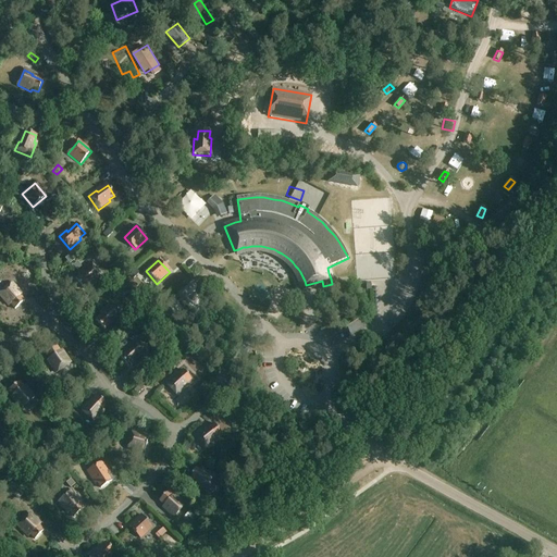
[(77,262),(73,265),(77,271),(82,267),(77,262)]
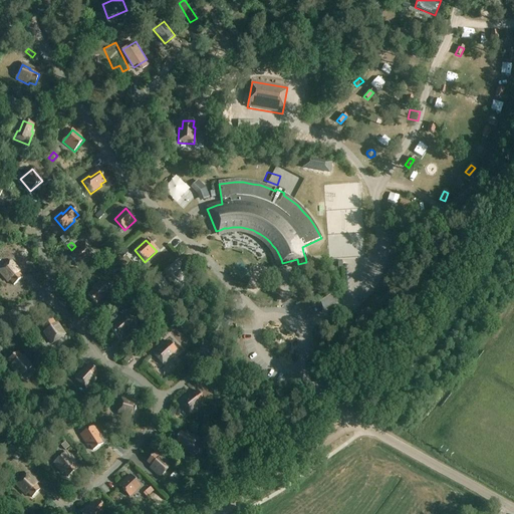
[(87,261),(94,255),(83,244),(73,252),(74,254),(69,258),(77,267),(85,260),(87,261)]
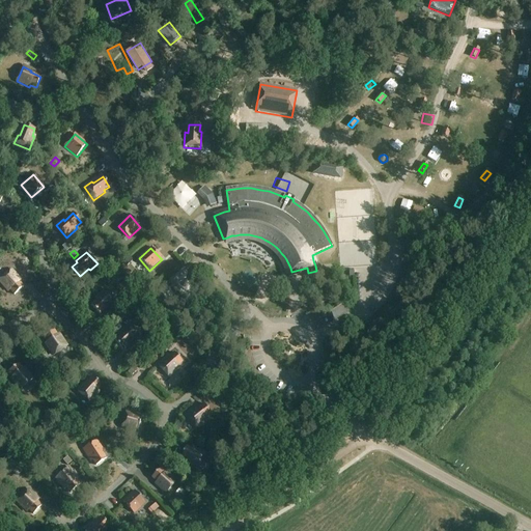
[(14,296),(23,287),(16,279),(17,277),(11,271),(0,279),(0,282),(8,291),(9,290),(14,296)]
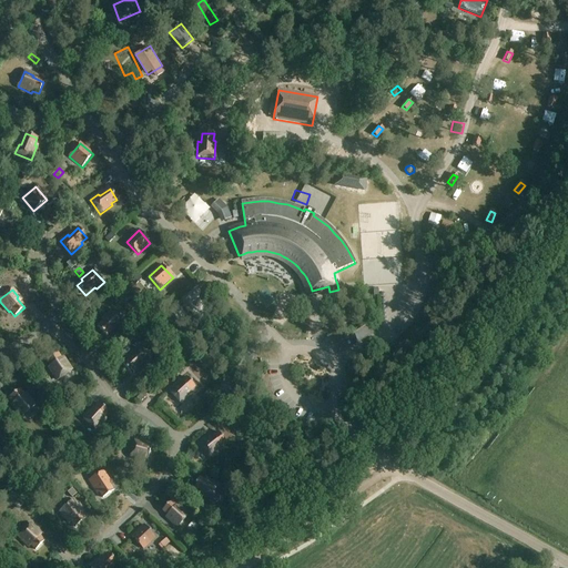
[(117,330),(124,323),(112,311),(101,321),(103,322),(98,327),(107,336),(115,328),(117,330)]
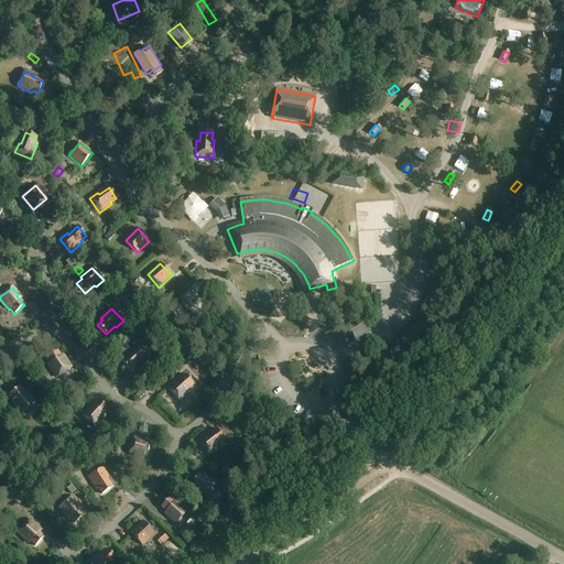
[(338,325),(348,318),(345,313),(335,321),(338,325)]
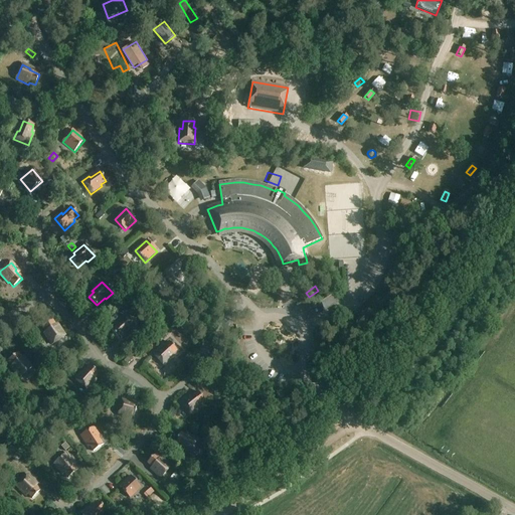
[(110,318),(109,319),(112,323),(118,319),(113,314),(110,317),(110,318)]
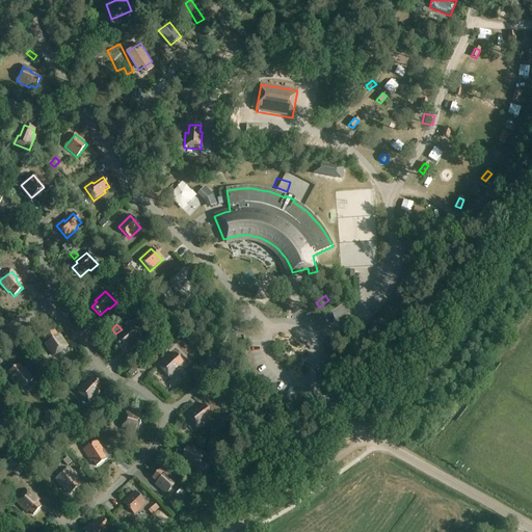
[(132,344),(139,338),(129,326),(118,336),(120,337),(114,342),(123,350),(131,343),(132,344)]
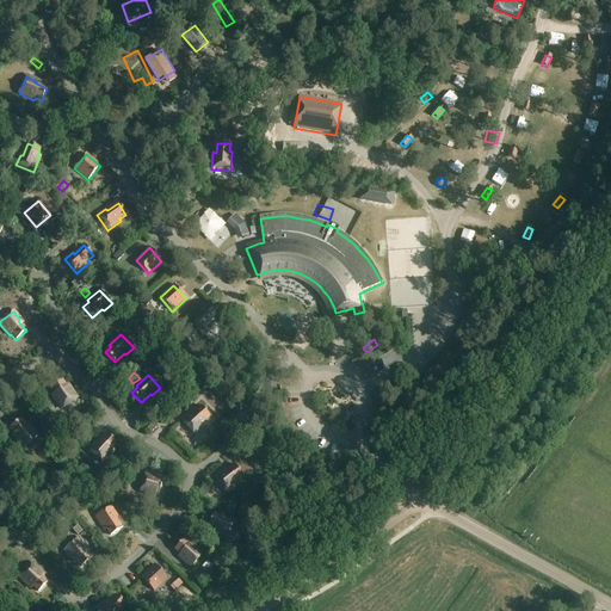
[(66,387),(61,381),(50,388),(57,399),(55,400),(61,409),(76,399),(68,386),(66,387)]
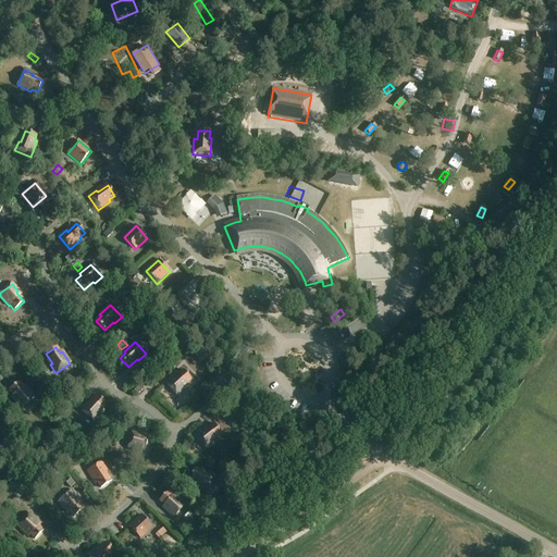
[(192,380),(183,370),(174,379),(173,376),(165,384),(177,396),(188,386),(186,384),(192,380)]
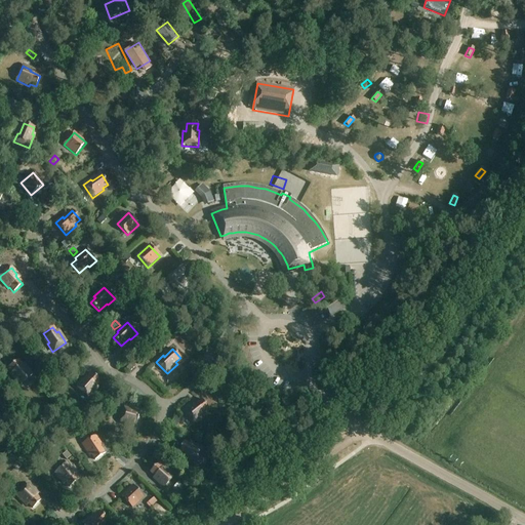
[(39,359),(42,357),(44,355),(40,350),(38,351),(35,353),(39,359)]
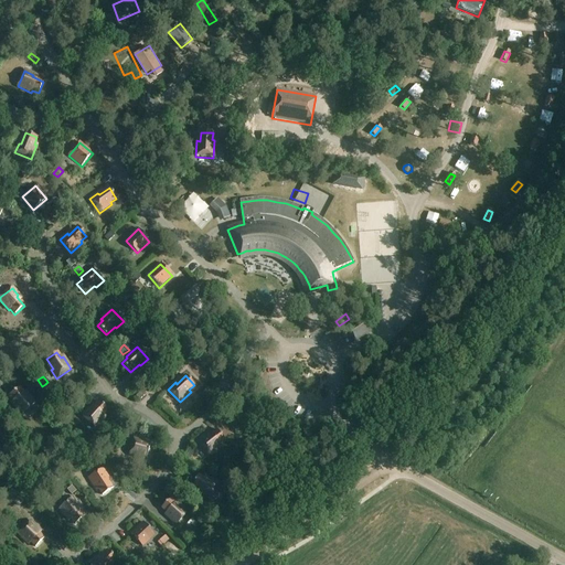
[(33,384),(28,387),(32,393),(38,390),(33,384)]
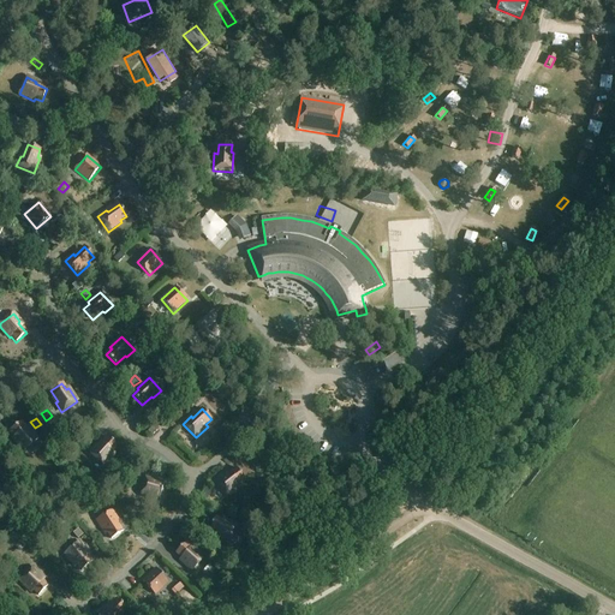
[(25,428),(21,422),(10,431),(18,441),(16,442),(23,451),(37,440),(28,427),(25,428)]
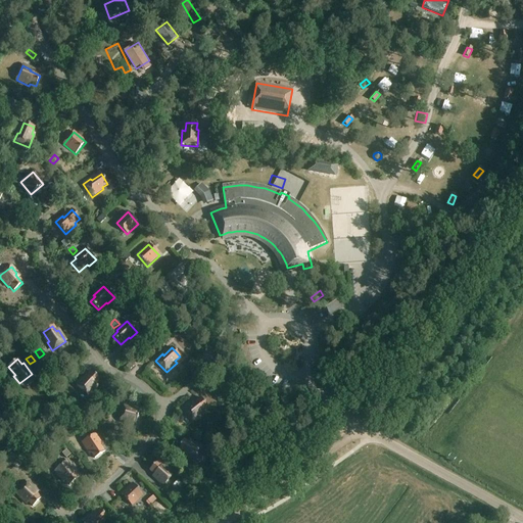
[(131,361),(125,366),(129,371),(135,365),(131,361)]
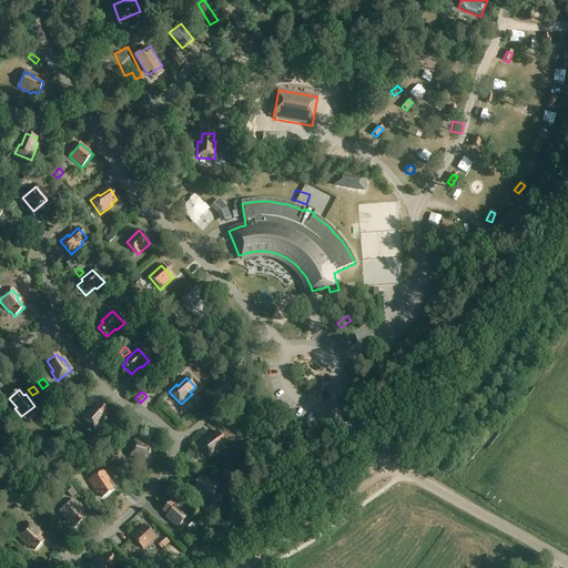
[(0,408),(7,416),(13,411),(2,397),(0,398),(0,408)]
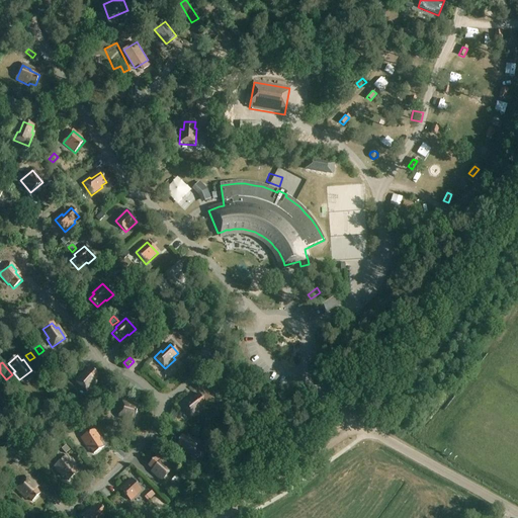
[(94,381),(99,376),(90,368),(83,376),(81,375),(75,381),(87,393),(96,382),(94,381)]
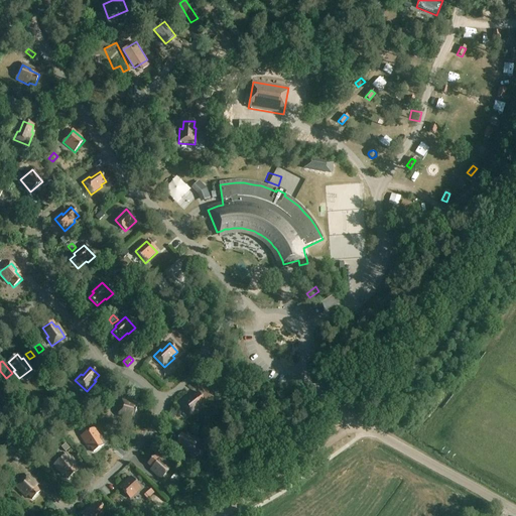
[(206,402),(198,393),(189,400),(187,398),(180,404),(190,416),(202,407),(200,406),(206,402)]
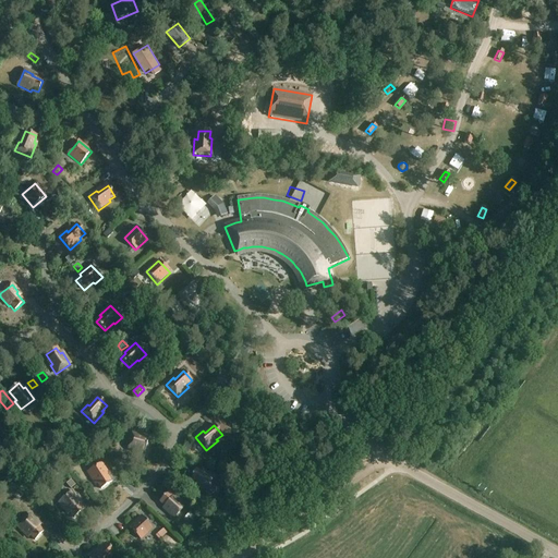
[(144,453),(148,437),(132,433),(128,449),(144,453)]
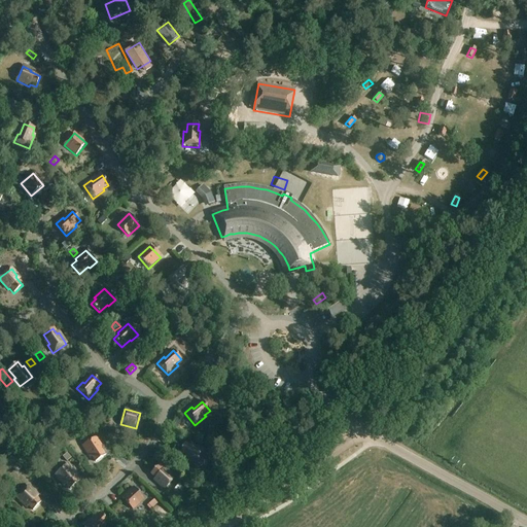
[(180,422),(175,420),(171,427),(176,429),(180,422)]
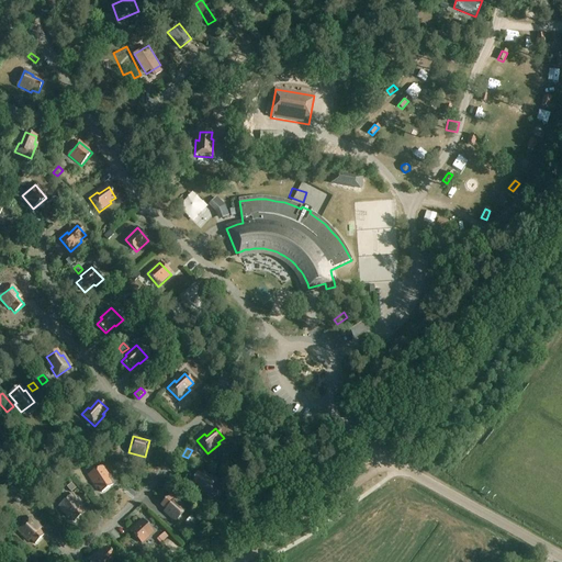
[(101,493),(112,486),(105,476),(108,475),(102,467),(88,476),(96,489),(98,487),(101,493)]
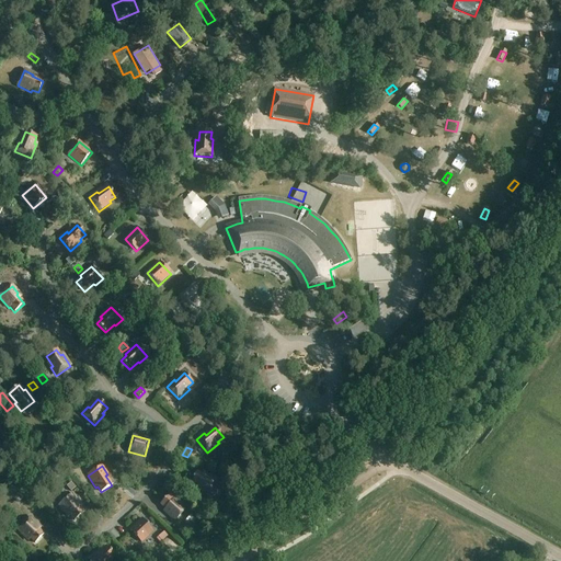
[(203,474),(196,472),(191,484),(202,489),(202,491),(210,494),(217,479),(203,472),(203,474)]
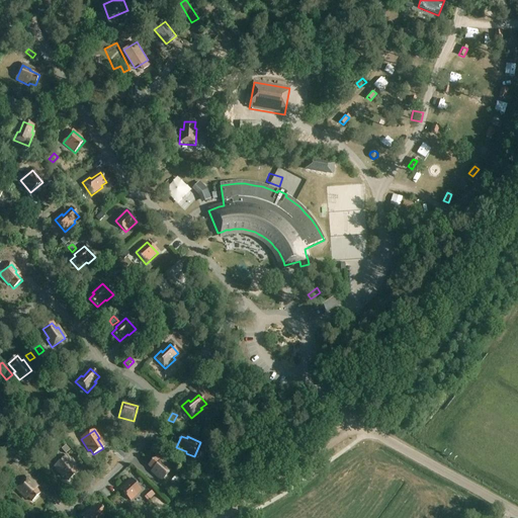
[(177,458),(179,453),(163,446),(161,451),(177,458)]
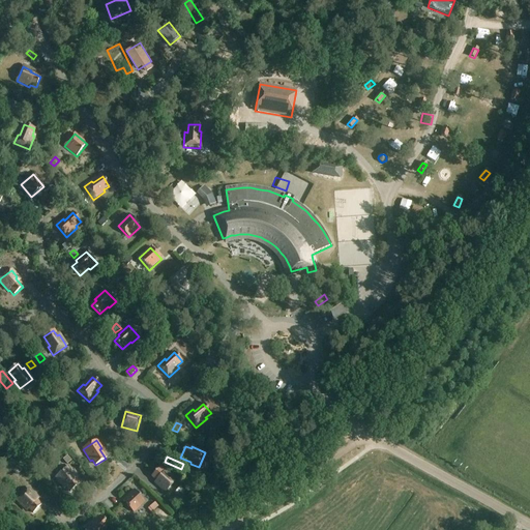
[(17,466),(11,471),(16,476),(22,470),(17,466)]
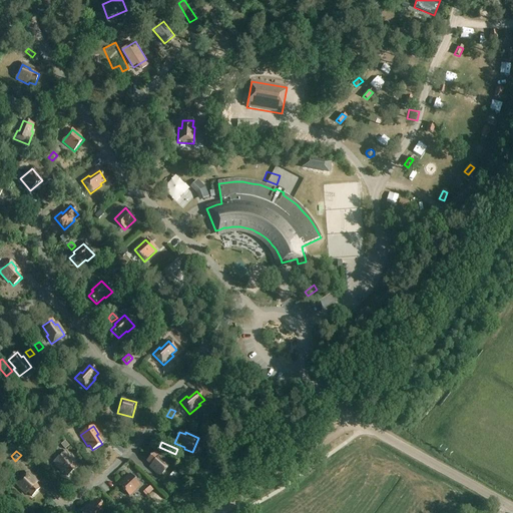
[(68,476),(77,469),(70,461),(71,459),(66,452),(54,462),(62,473),(64,471),(68,476)]
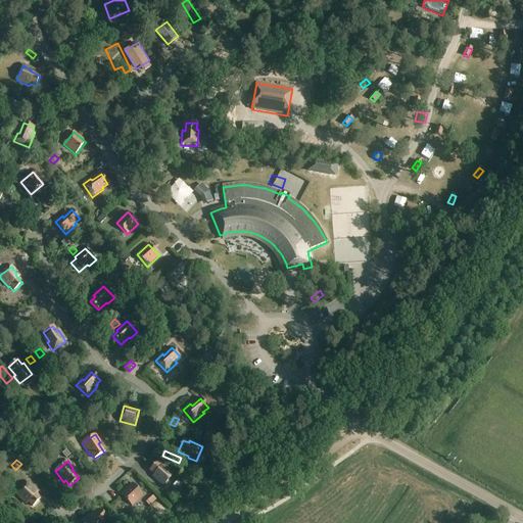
[(163,485),(174,474),(163,465),(162,466),(157,462),(149,471),(157,478),(156,479),(163,485)]
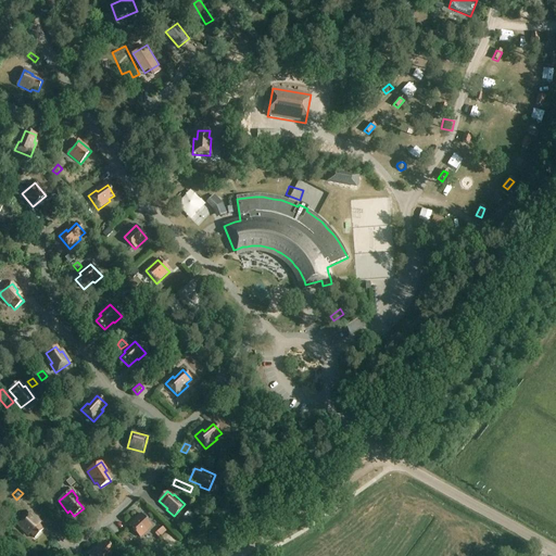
[(142,507),(158,519),(161,515),(147,503),(142,507)]
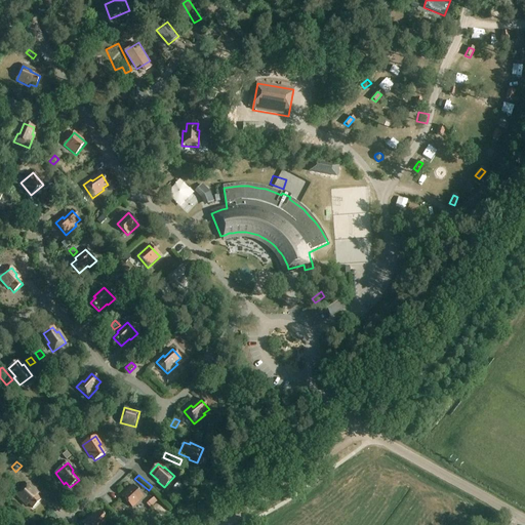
[(33,509),(41,500),(33,492),(34,491),(28,485),(16,496),(27,506),(28,505),(33,509)]
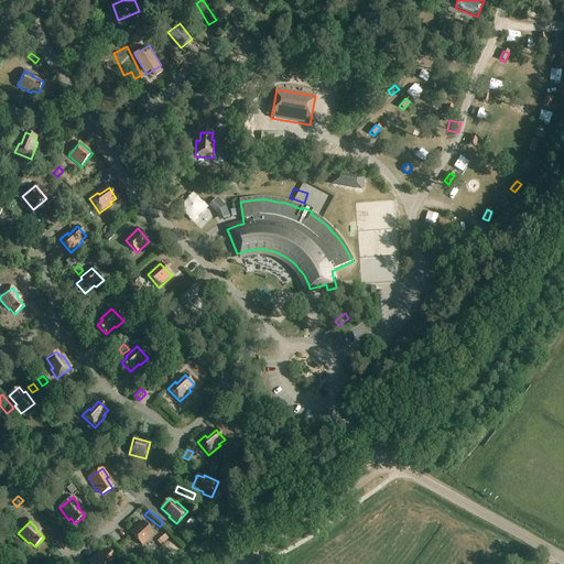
[(142,545),(154,534),(142,521),(130,533),(142,545)]
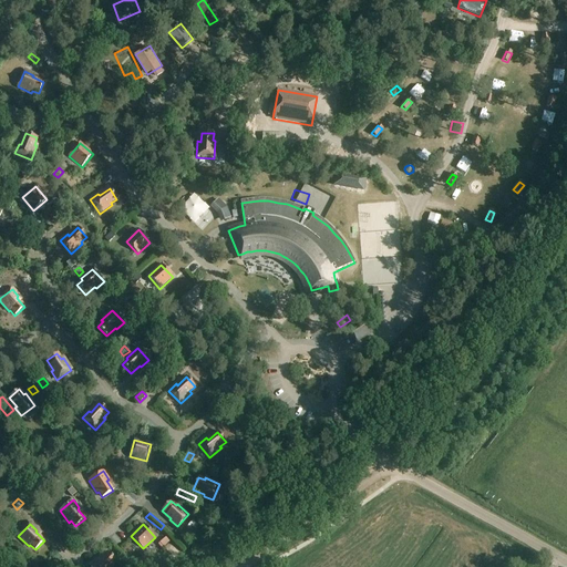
[(186,542),(194,533),(188,527),(181,536),(186,542)]
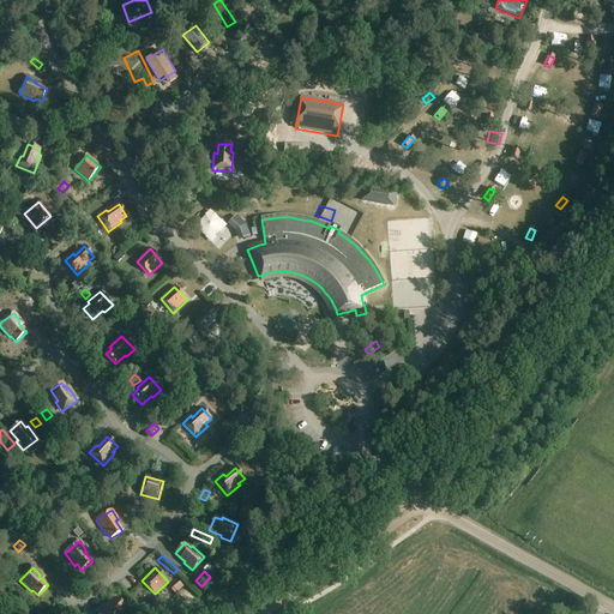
[(126,608),(116,599),(107,608),(106,606),(97,613),(120,613),(126,608)]
